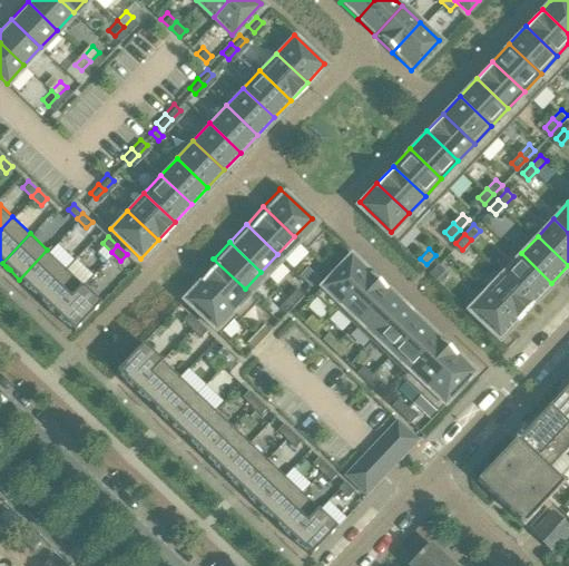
[(19,280),(37,296),(65,266),(47,250),(19,280)]
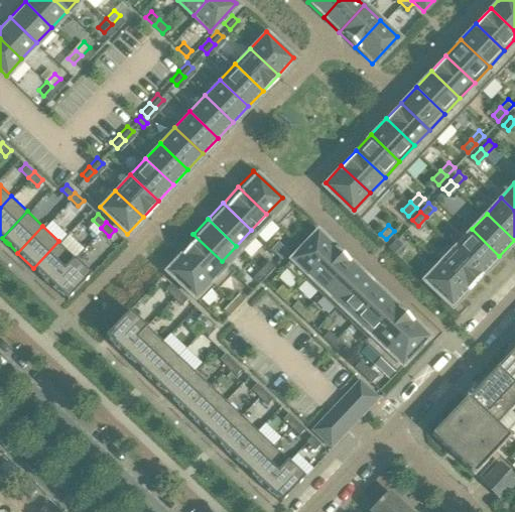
[(298,228),(290,237),(295,242),(304,234),(298,228)]
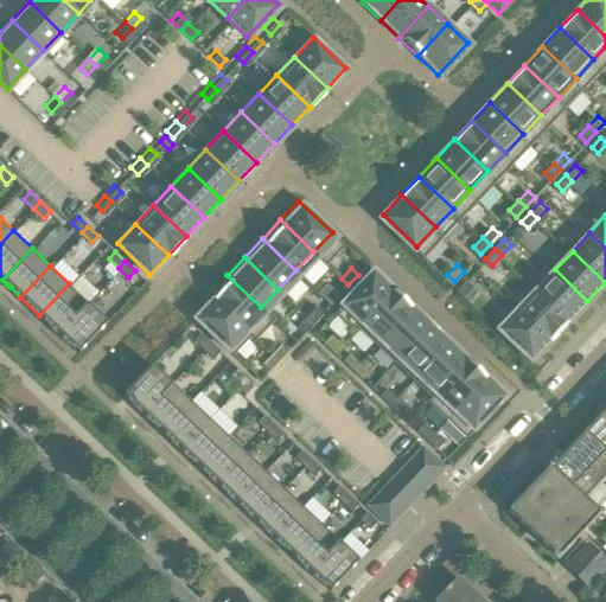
[(555,269),(537,288),(571,319),(587,301),(555,269)]
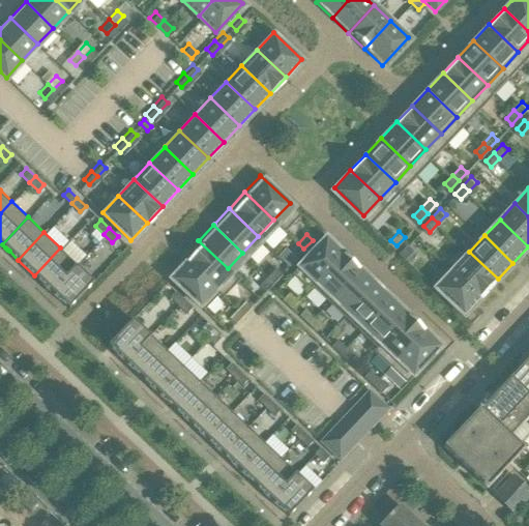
[(297,266),(314,282),(343,253),(325,236),(297,266)]
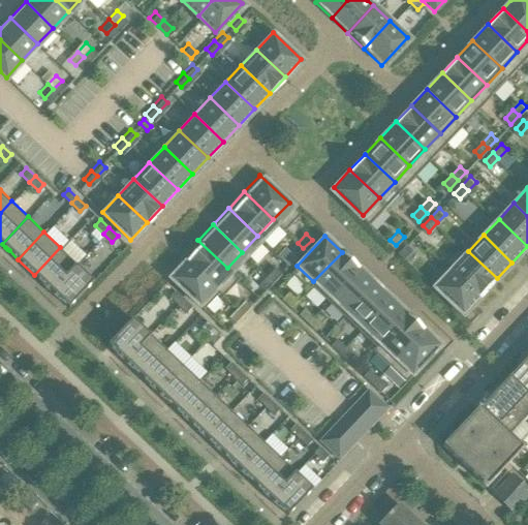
[(183,256),(182,256),(212,284),(227,268),(197,240),(183,256)]
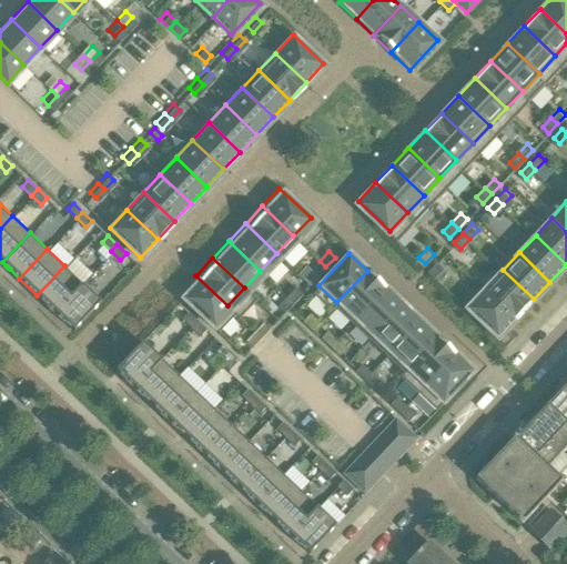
[(438,259),(429,269),(436,274),(445,265),(438,259)]
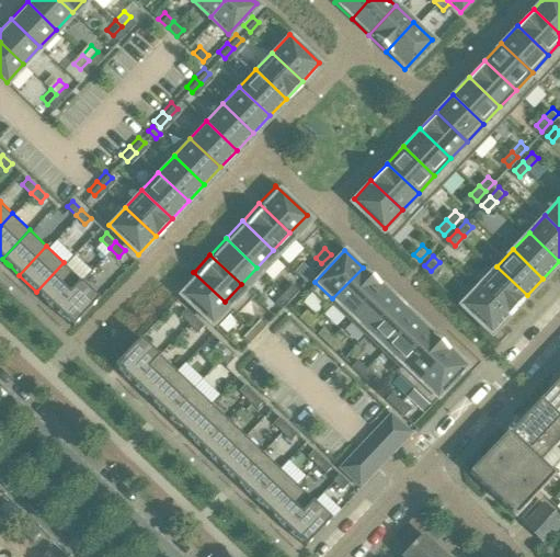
[(321,263),(316,258),(307,266),(312,272),(321,263)]
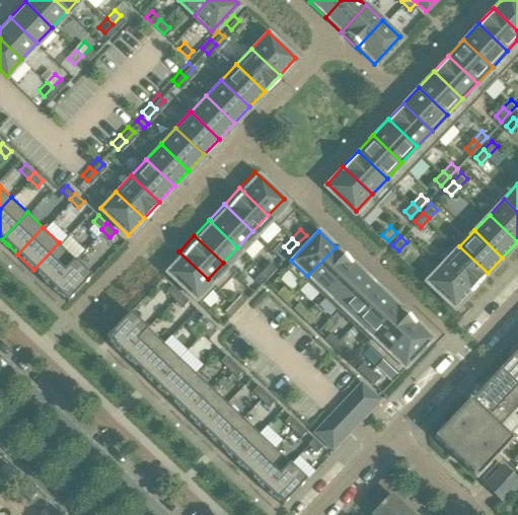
[(48,283),(50,284),(75,258),(59,242),(33,270),(48,283)]
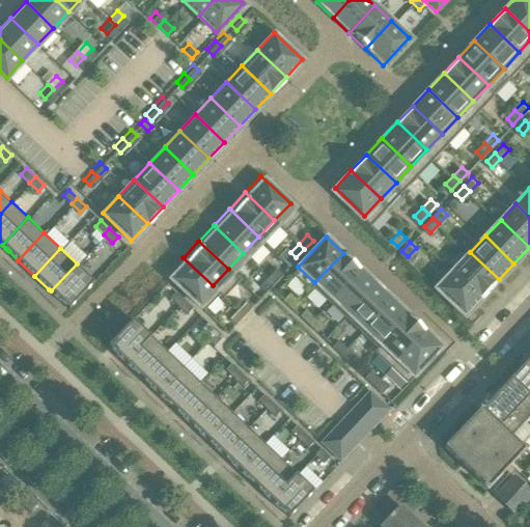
[(470,252),(454,269),(483,296),(499,279),(470,252)]
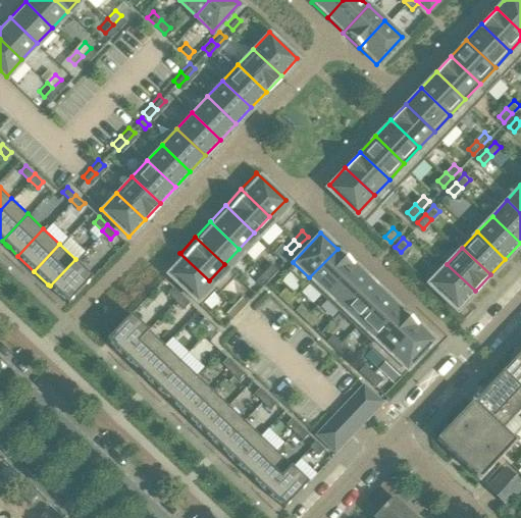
[(309,277),(325,293),(353,264),(337,249),(309,277)]
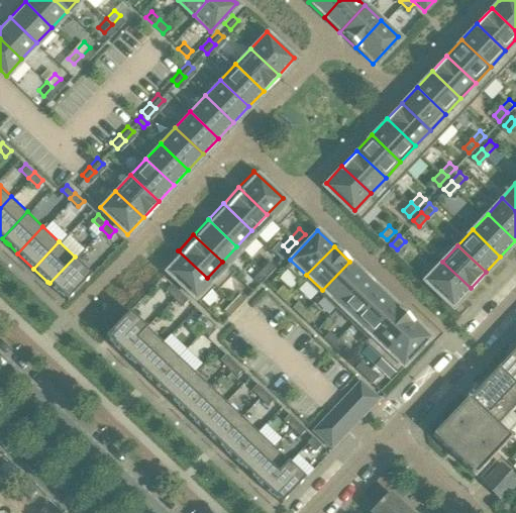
[(207,278),(178,250),(163,267),(163,268),(191,295),(207,278)]
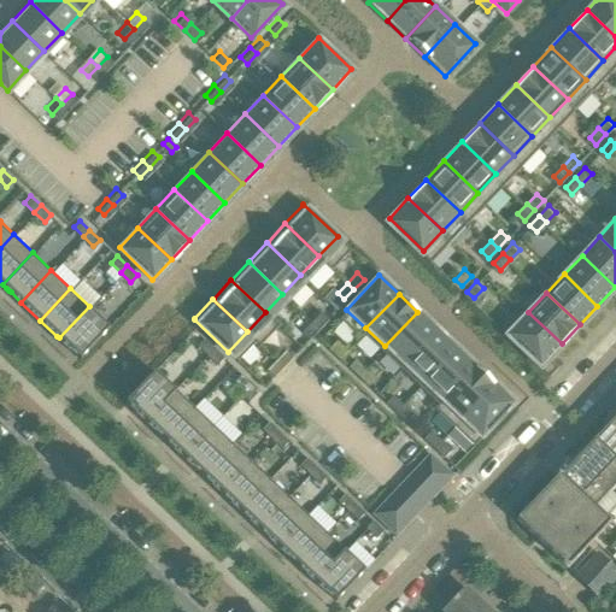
[(89,306),(59,337),(70,348),(72,351),(78,357),(110,324),(89,306)]
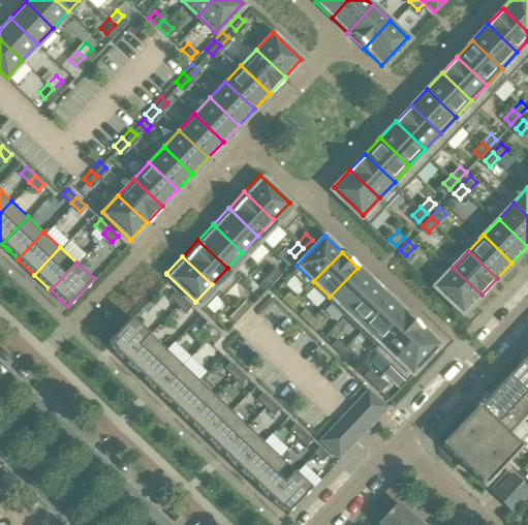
[(275,267),(267,275),(272,280),(281,272),(275,267)]
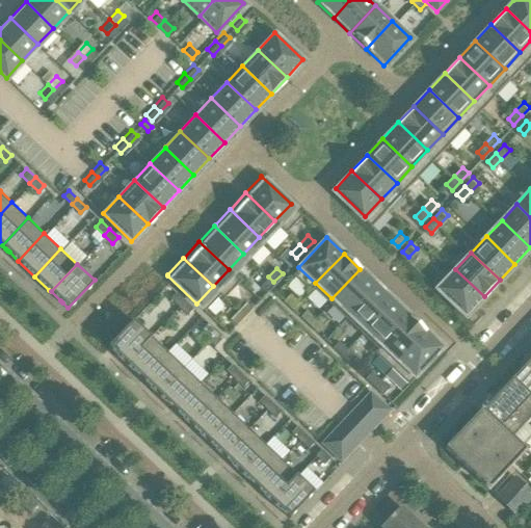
[(332,298),(348,314),(376,284),(360,269),(332,298)]
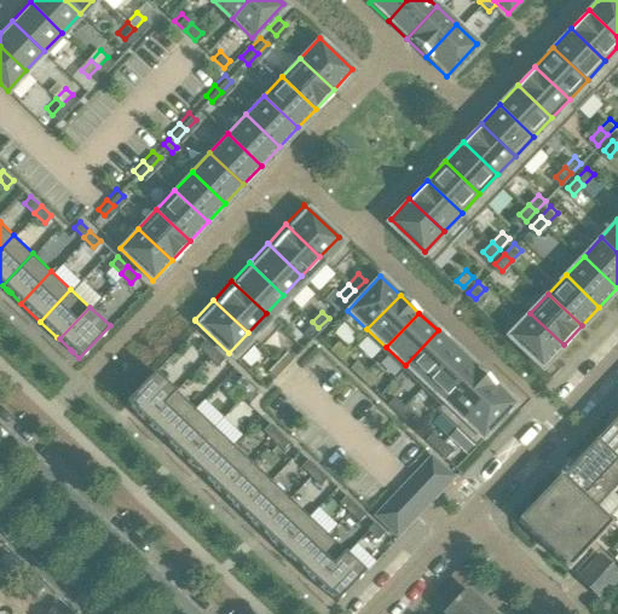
[(564,345),(530,313),(510,332),(544,365),(564,345)]
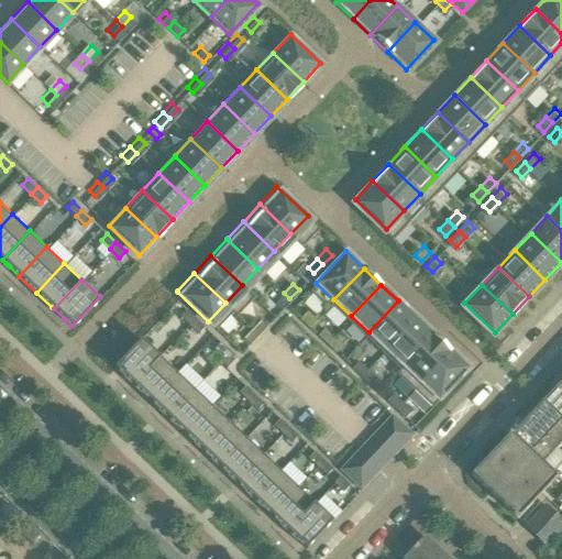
[(289,298),(284,293),(275,302),(282,308),(289,298)]
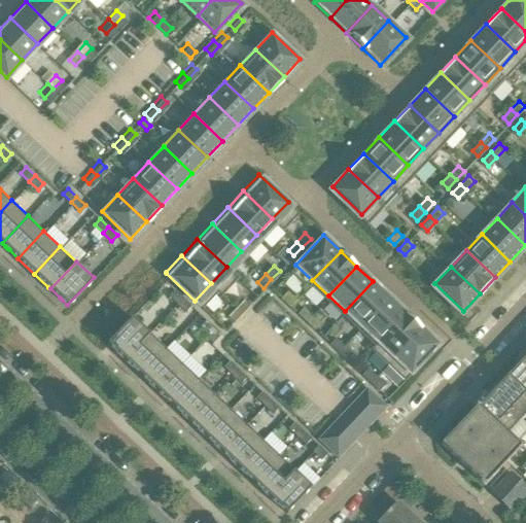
[(345,311),(361,326),(389,297),(373,281),(345,311)]
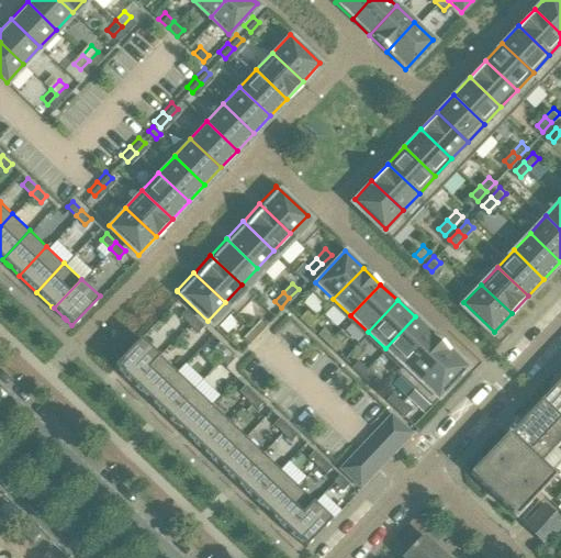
[(175,310),(184,319),(190,312),(181,304),(175,310)]
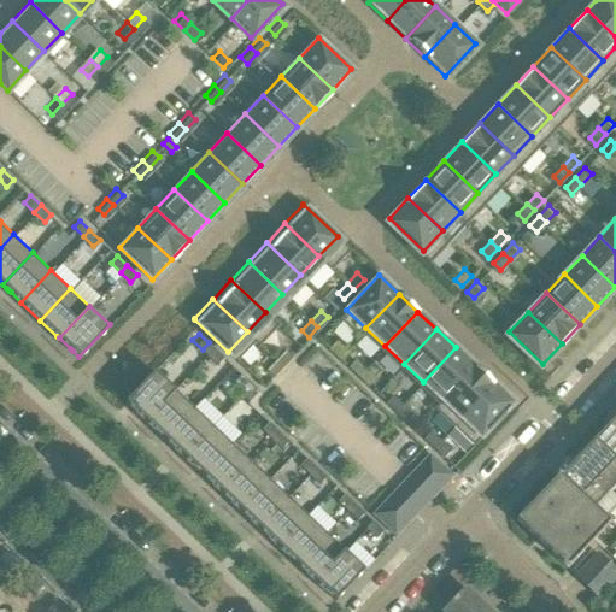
[(345,351),(335,341),(328,347),(339,357),(345,351)]
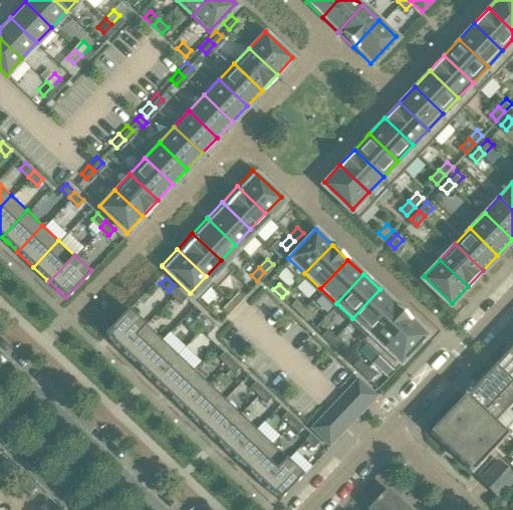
[(174,285),(169,291),(177,299),(183,294),(174,285)]
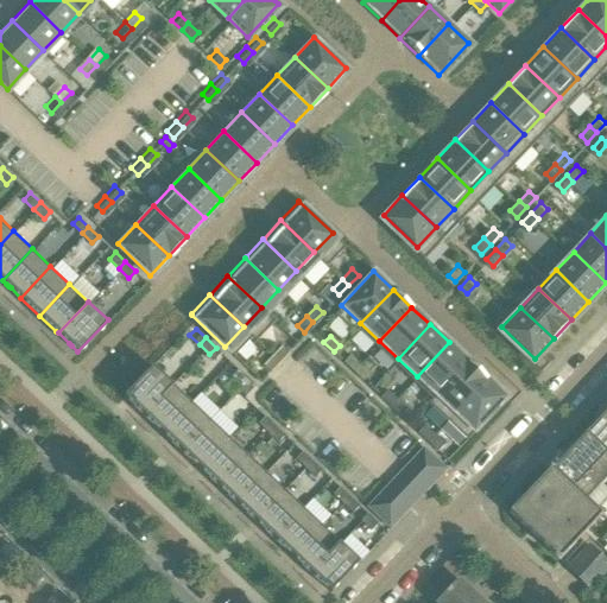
[(417,376),(435,393),(467,360),(449,342),(417,376)]
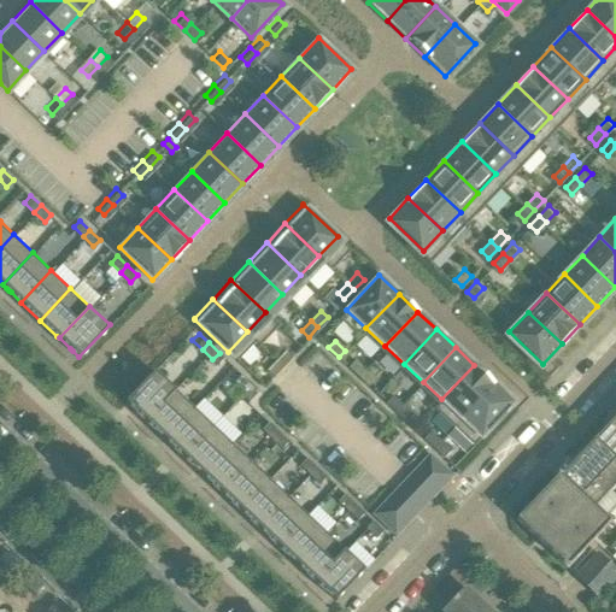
[(285,348),(275,358),(282,365),(292,354),(285,348)]
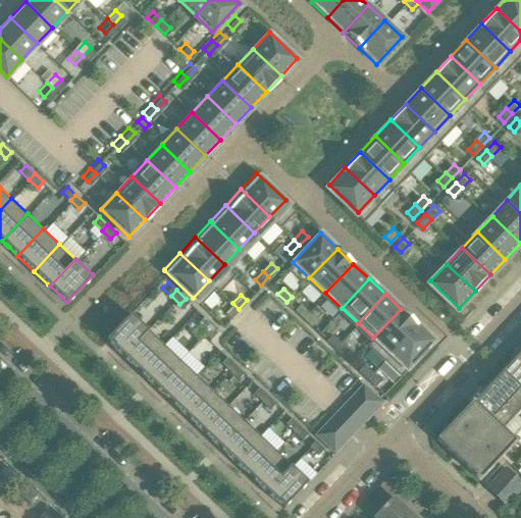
[(239,309),(232,303),(224,312),(230,317),(239,309)]
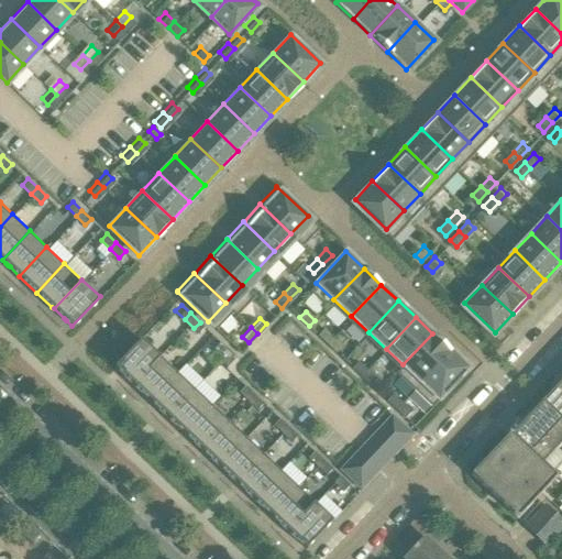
[(317,333),(326,342),(332,336),(323,328),(317,333)]
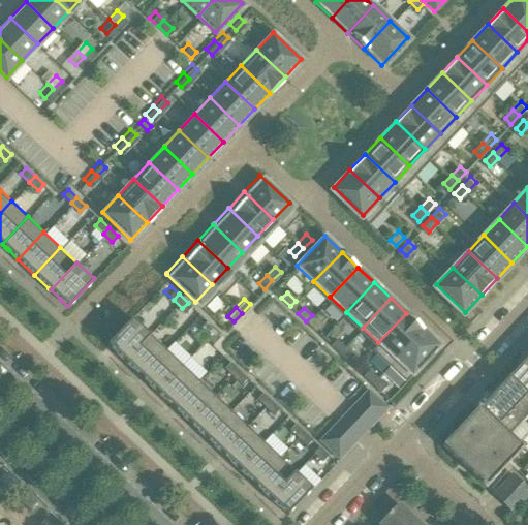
[(114,350),(120,356),(147,329),(129,312),(129,313),(103,340),(114,350)]
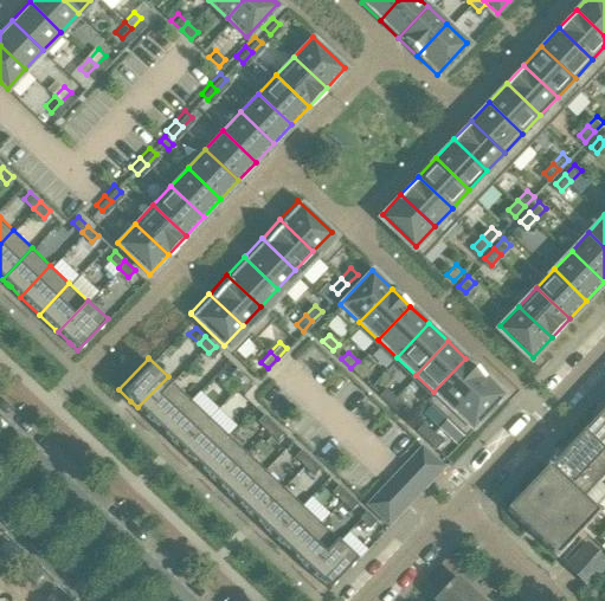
[(433,392),(452,409),(484,376),(465,359),(433,392)]
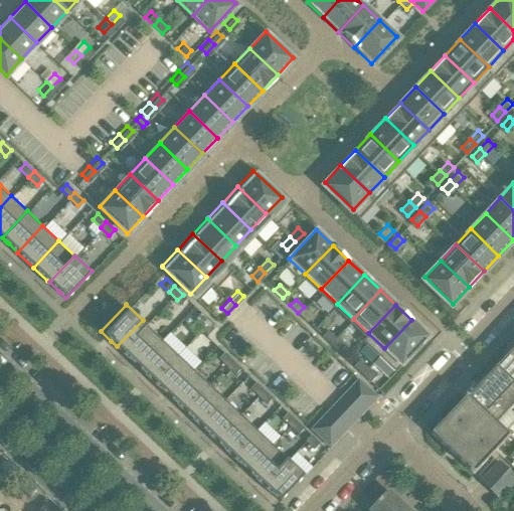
[(304,307),(298,313),(307,321),(312,315),(304,307)]
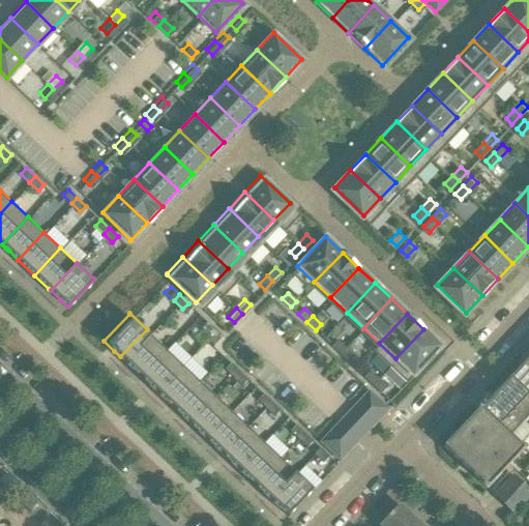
[(198,323),(206,331),(212,325),(203,317),(198,323)]
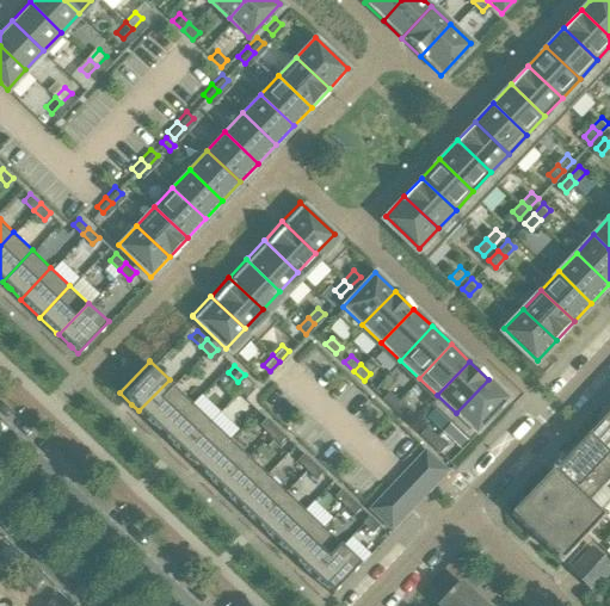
[(245,375),(238,382),(235,384),(241,391),(251,381),(245,375)]
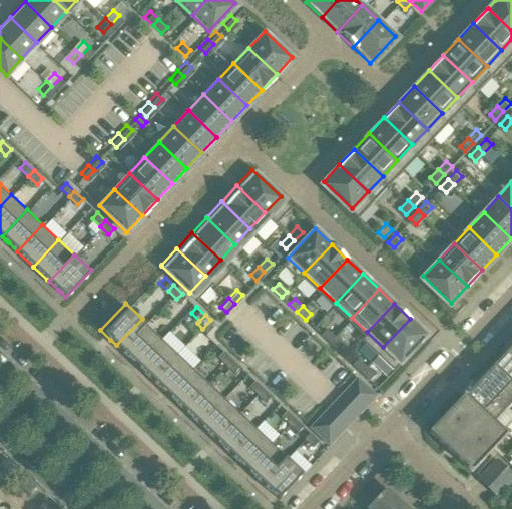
[(125,353),(132,360),(157,334),(142,319),(116,345),(116,346),(125,353)]
